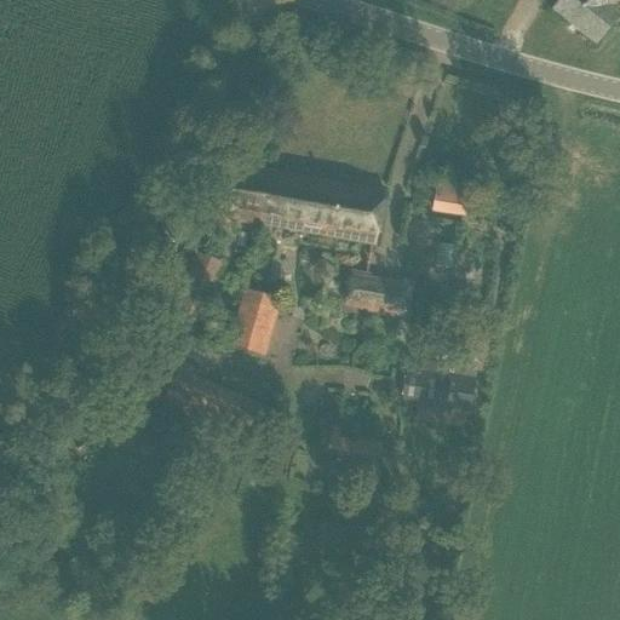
[(558,0),(551,10),(595,45),(619,16),(609,9),(616,0),(558,0)]
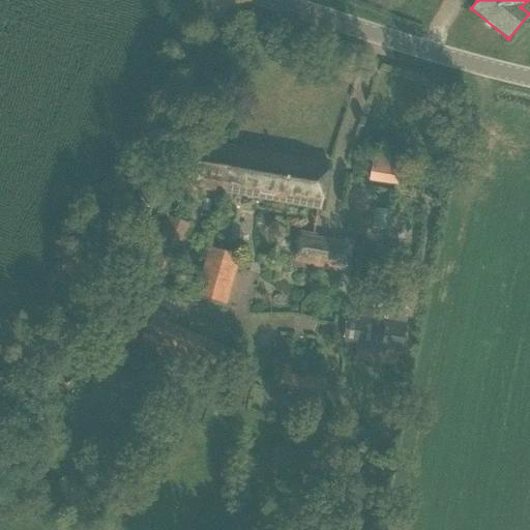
[(200,84),(197,90),(202,97),(210,96),(213,89),(209,83),(200,84)]
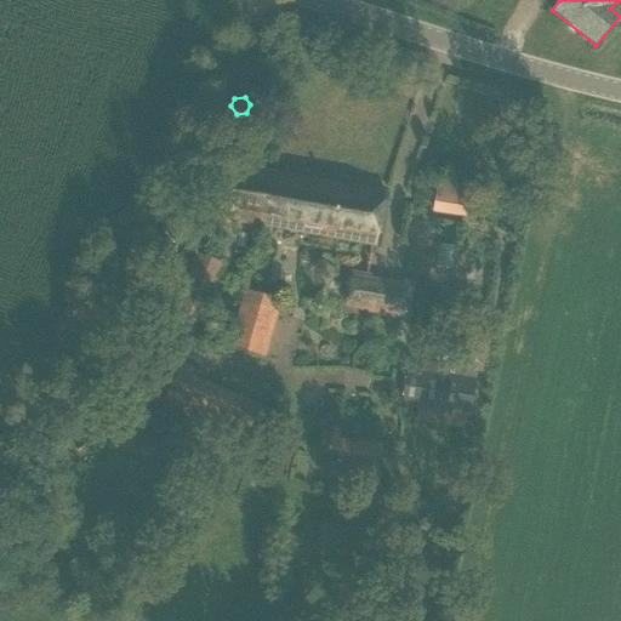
[(200,231),(229,237),(232,223),(263,229),(263,228),(271,174),(211,164),(203,220),(200,231)]
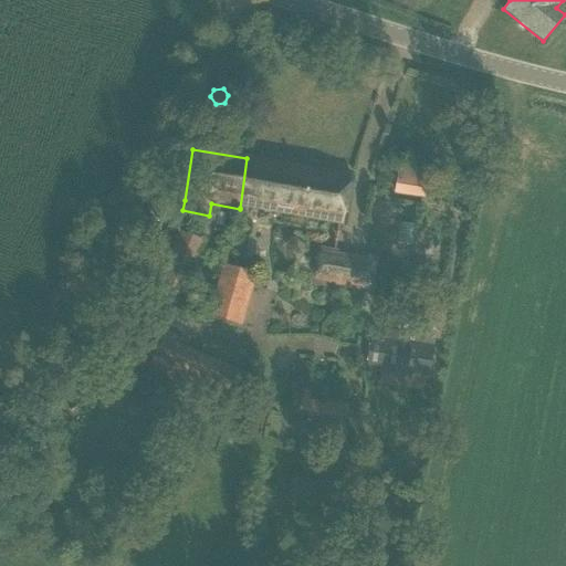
[(240,209),(342,227),(350,176),(247,158),(240,208),(240,209)]
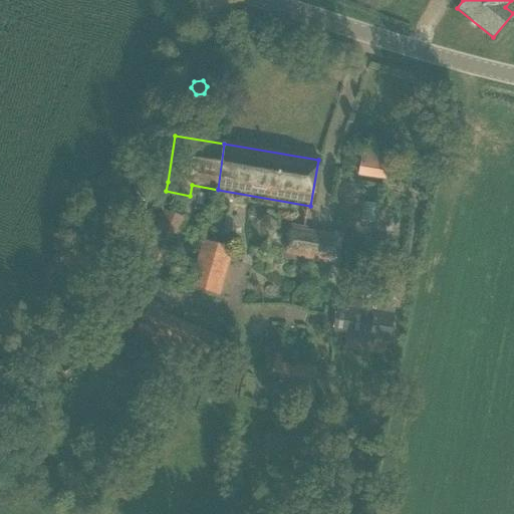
[(359,160),(357,176),(386,180),(388,164),(359,160)]
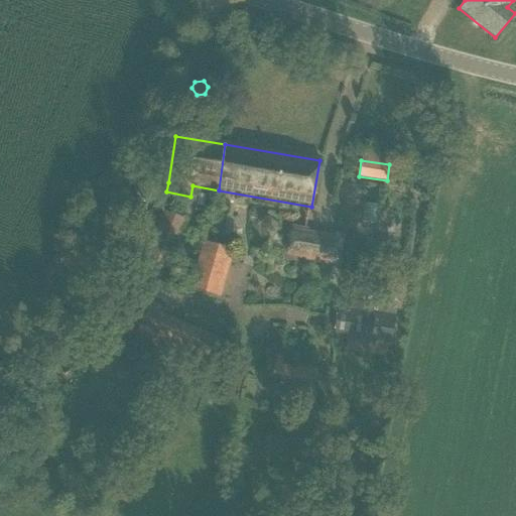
[(365,203),(362,222),(374,224),(377,205),(365,203)]
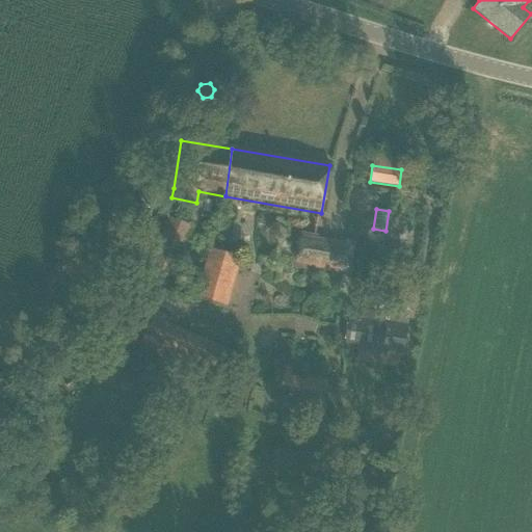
[(157,248),(148,271),(171,280),(193,228),(167,219),(164,229),(162,228),(154,246),(157,248)]
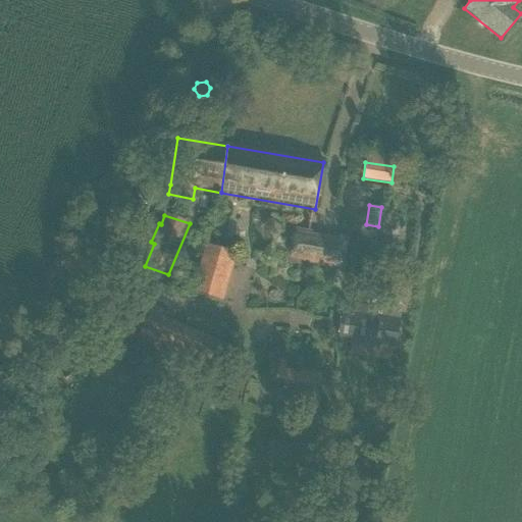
[(290,257),(341,267),(347,241),(295,229),(290,257)]
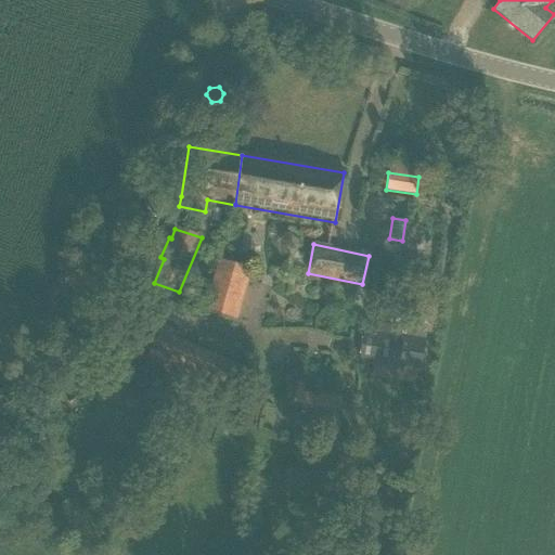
[(204,310),(237,321),(252,269),(218,259),(204,310)]
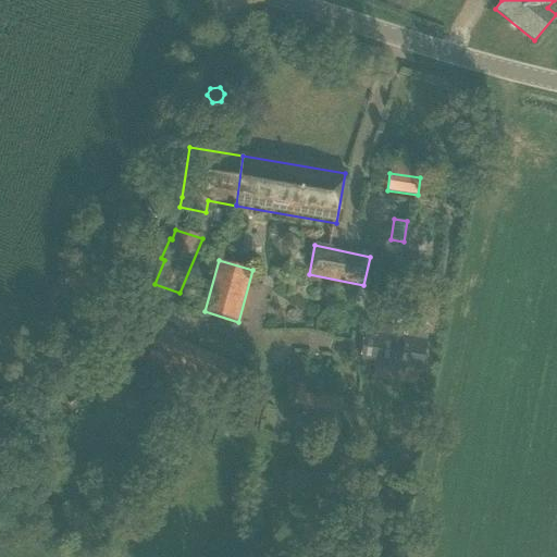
[(127,272),(123,284),(138,288),(141,277),(127,272)]
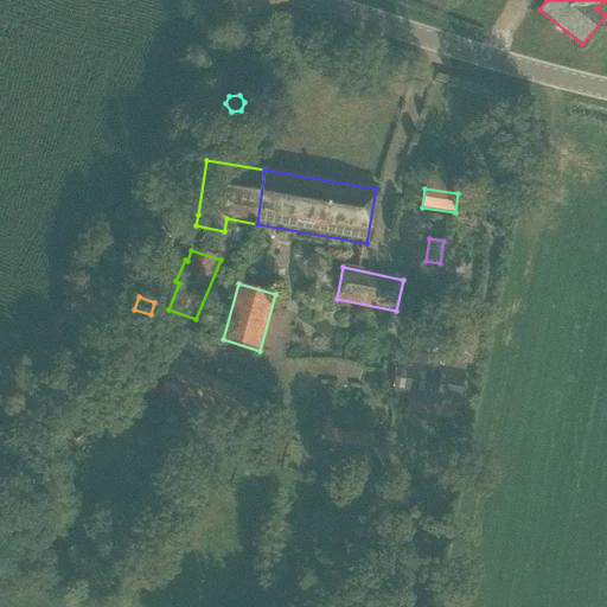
[(393,397),(459,408),(466,372),(401,360),(393,397)]
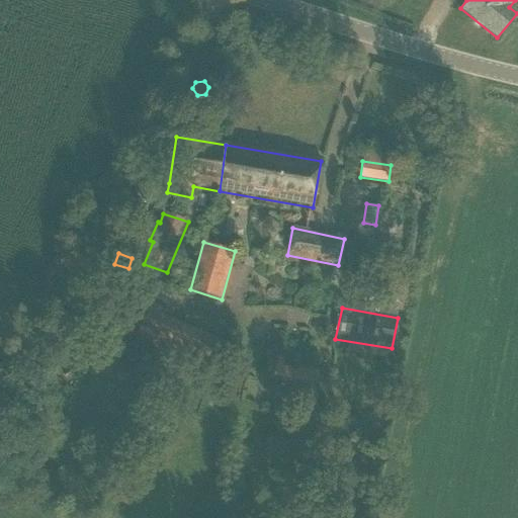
[(182,327),(170,354),(205,370),(219,340),(194,329),(193,331),(182,327)]
